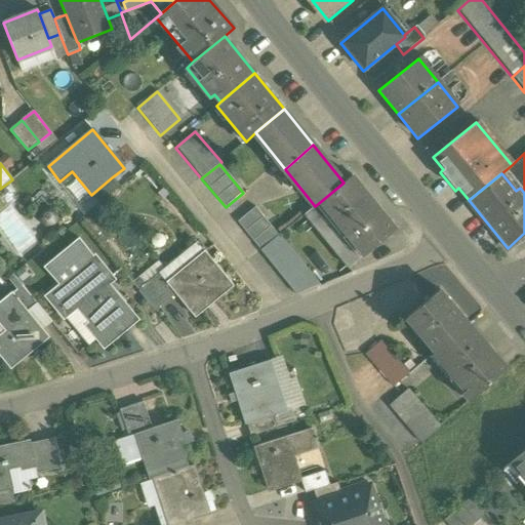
[(396,230),(353,174),(344,183),(320,202),(363,255),(396,230)]
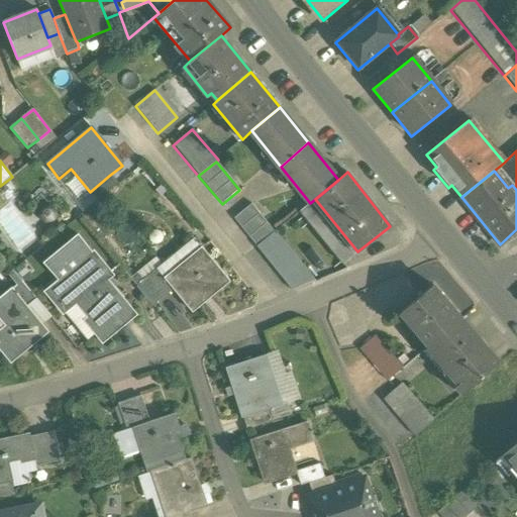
[(110,175),(90,192),(97,201),(117,184),(110,175)]
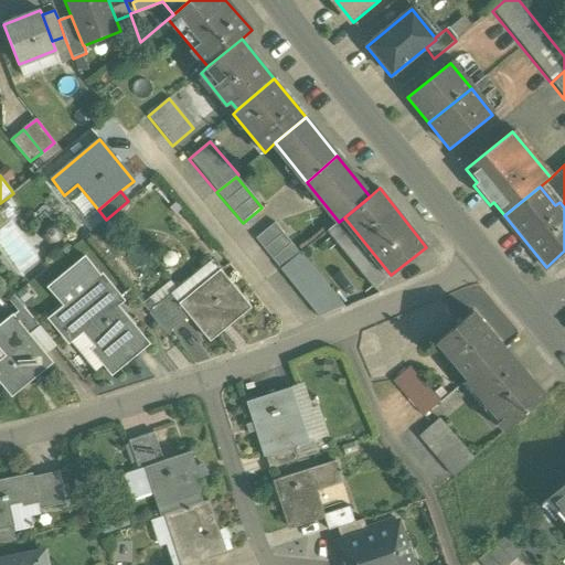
[(391,275),(344,217),(339,222),(329,231),(374,288),(391,275)]
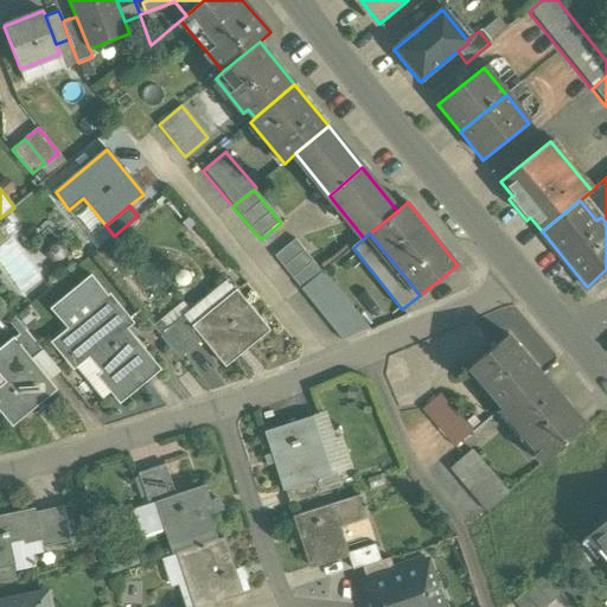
[(323,274),(295,241),(275,257),(302,291),(323,274)]
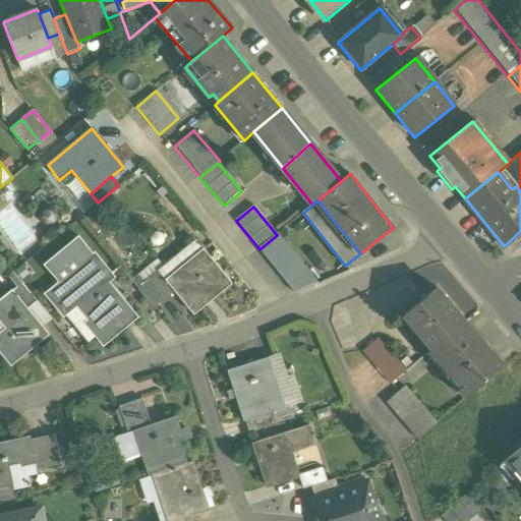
[(316,285),(278,234),(277,235),(259,249),(294,294),(316,285)]
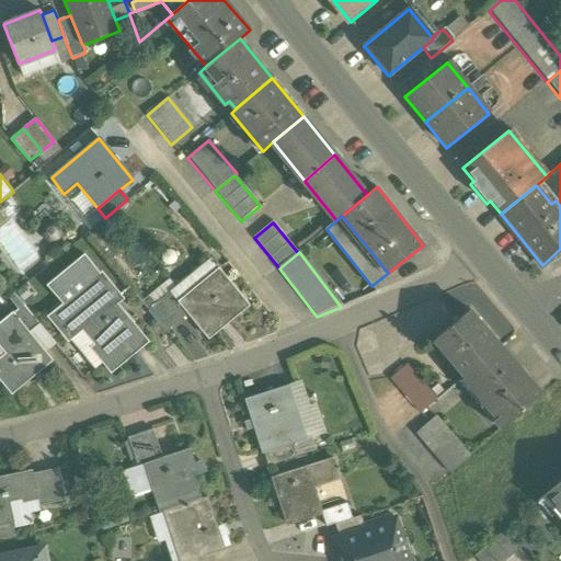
[(121,299),(101,275),(101,276),(84,255),(47,287),(64,307),(49,318),(66,336),(82,323),(101,346),(94,352),(109,368),(129,351),(133,355),(146,345),(130,325),(133,323),(116,302),(121,299)]
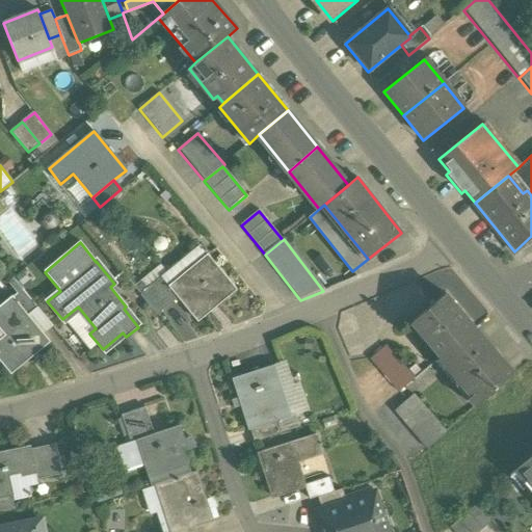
[(200,246),(163,276),(170,286),(208,257),(200,246)]
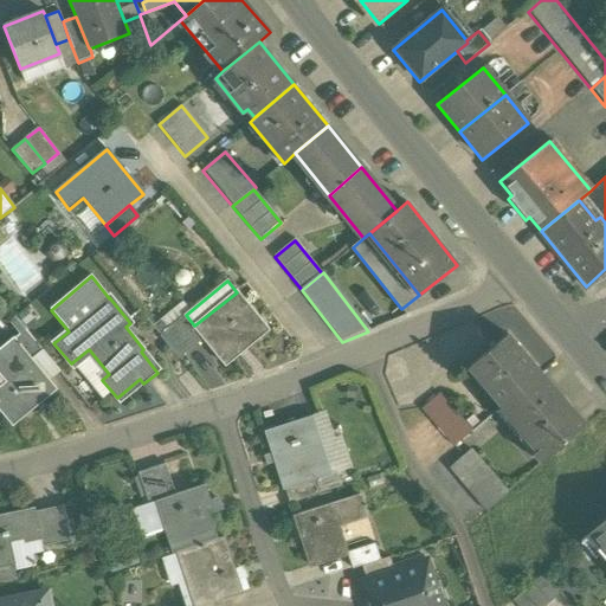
[(237,292),(194,326),(202,336),(225,365),(268,330),(237,292)]
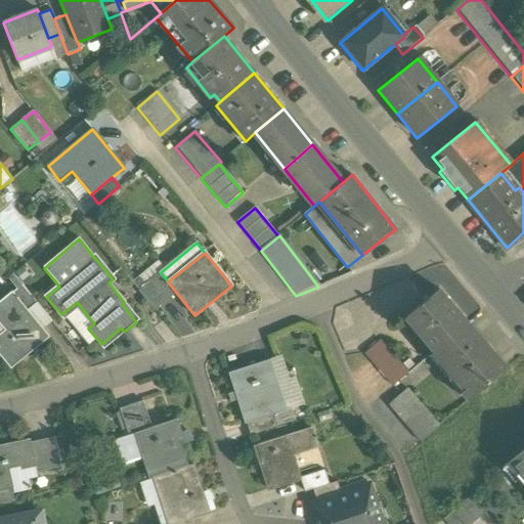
[(168,281),(161,272),(137,291),(153,309),(175,291),(168,281)]
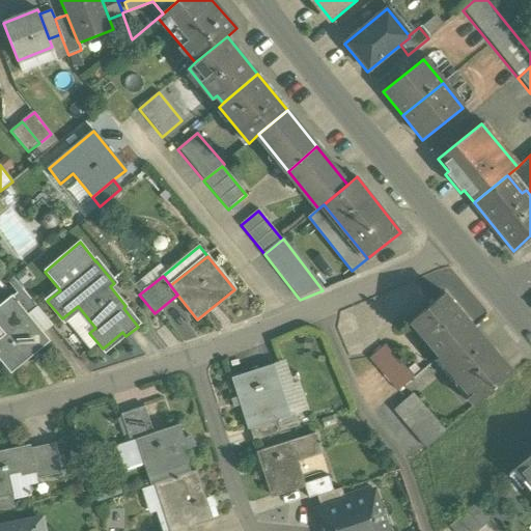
[(37,308),(23,289),(12,298),(28,315),(37,308)]
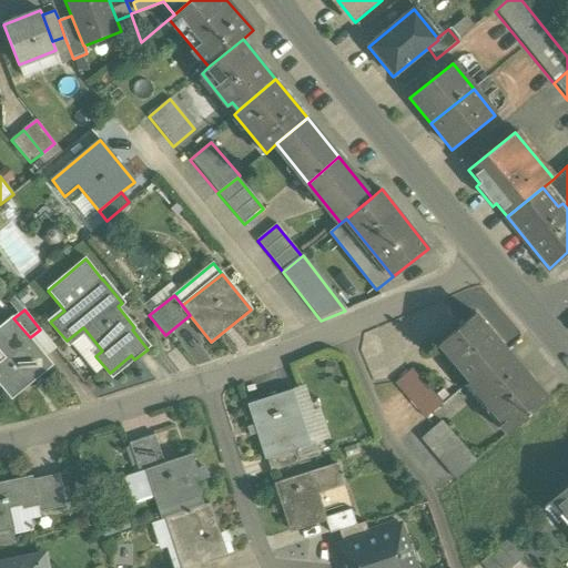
[(476,315),(440,346),(472,383),(507,352),(476,315)]
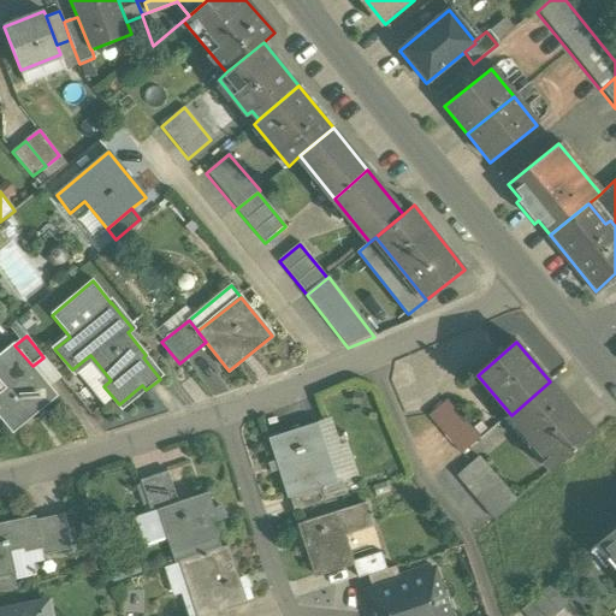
[(33,366),(15,345),(0,356),(0,379),(7,390),(0,396),(0,419),(11,433),(57,397),(33,366)]
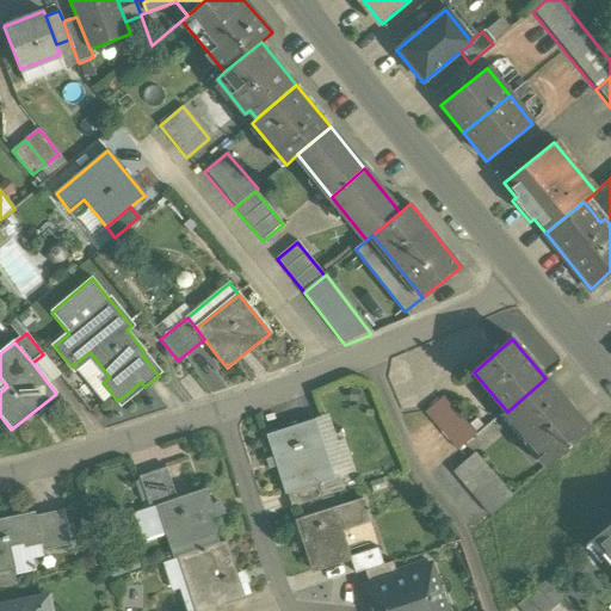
[(507,412),(501,417),(545,469),(591,431),(545,378),(507,412)]
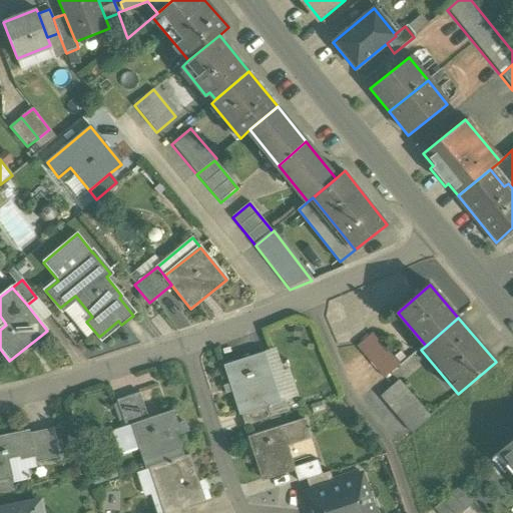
[(399,366),(372,335),(357,348),(384,380),(399,366)]
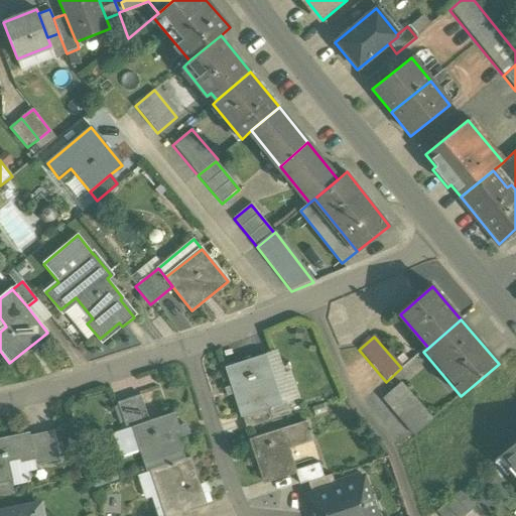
[(267,357),(227,369),(242,418),(243,417),(270,409),(282,405),(267,357)]
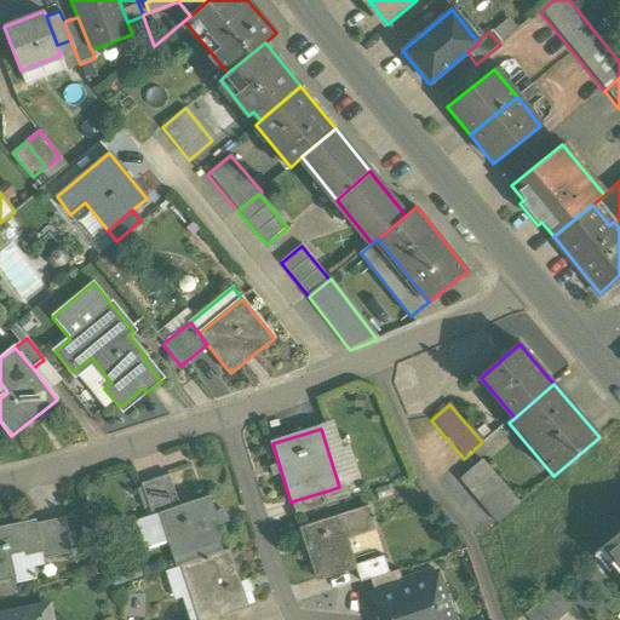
[(520,506),(482,463),(460,482),(497,526),(520,506)]
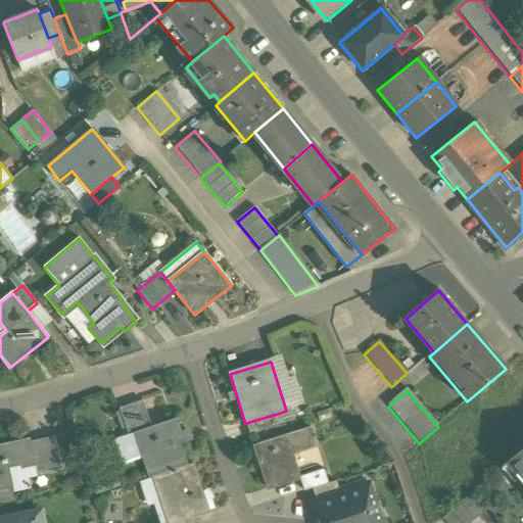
[(143,401),(120,410),(129,436),(134,434),(151,428),(143,401)]
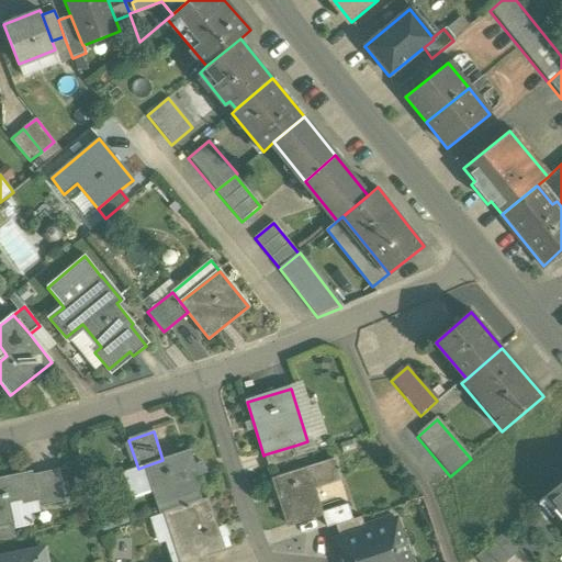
[(294,446),(265,454),(268,468),(298,459),(294,446)]
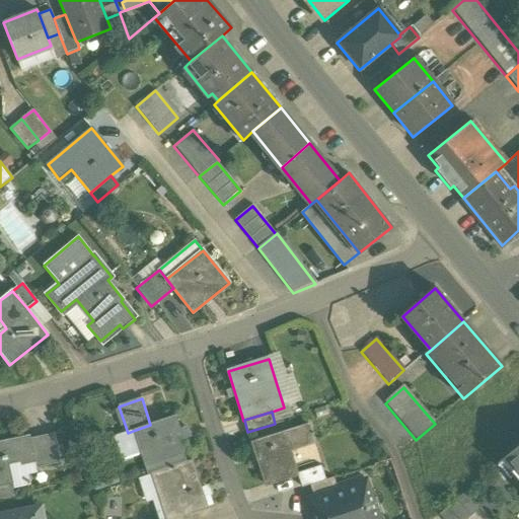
[(150,425),(133,431),(149,476),(152,475),(187,463),(178,442),(183,440),(175,417),(150,425)]
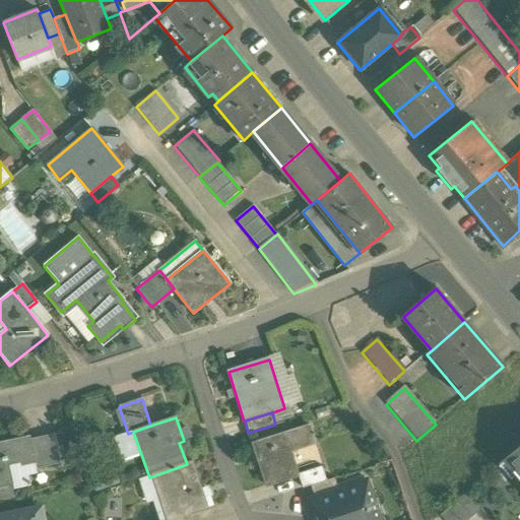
[(309,427),(253,445),(266,488),(299,476),(298,475),(290,453),(315,445),(309,427)]
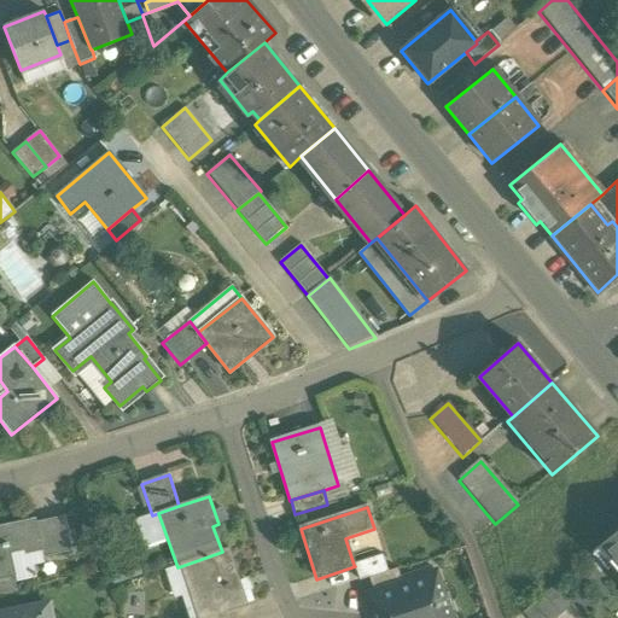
[(65,514),(36,522),(42,551),(44,557),(73,551),(65,514)]
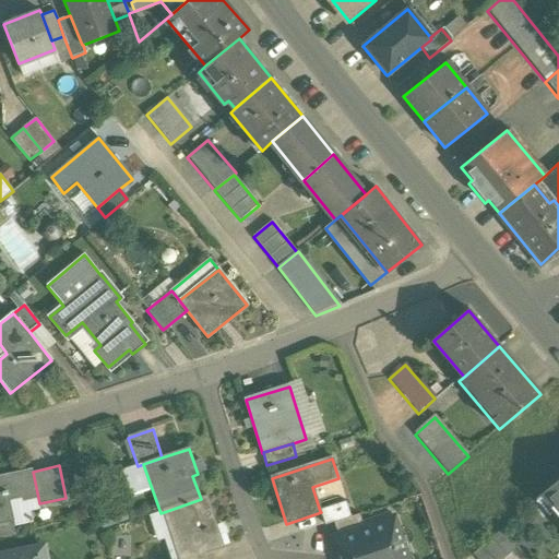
[(32,467),(0,474),(0,524),(13,521),(15,521),(11,500),(24,497),(25,501),(38,498),(33,472),(32,467)]
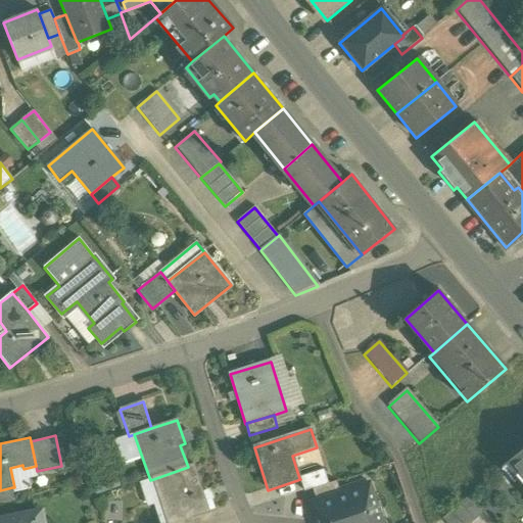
[(522,450),(508,465),(522,483),(522,450)]
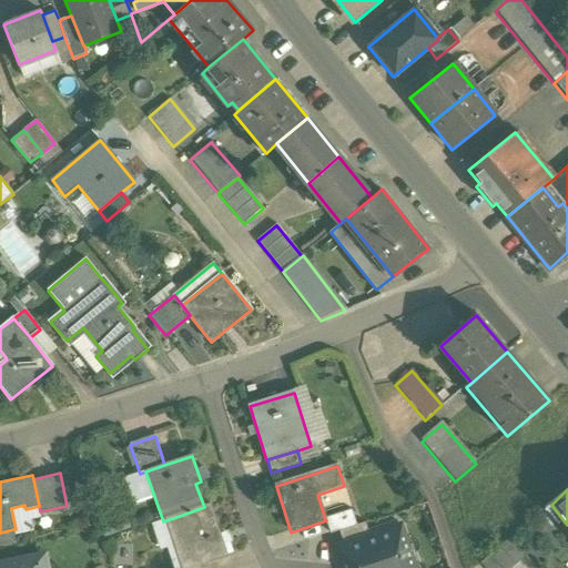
[(204,507),(166,520),(181,567),(194,567),(209,564),(226,558),(210,506),(204,507)]
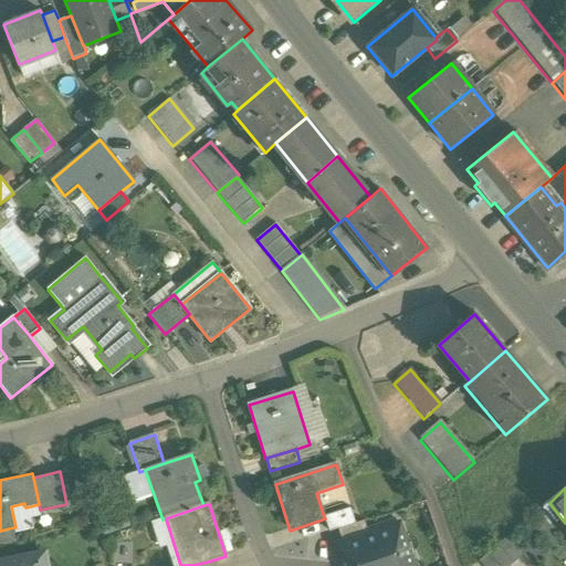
[(350,509),(324,517),(325,519),(329,533),(337,530),(355,524),(350,509)]
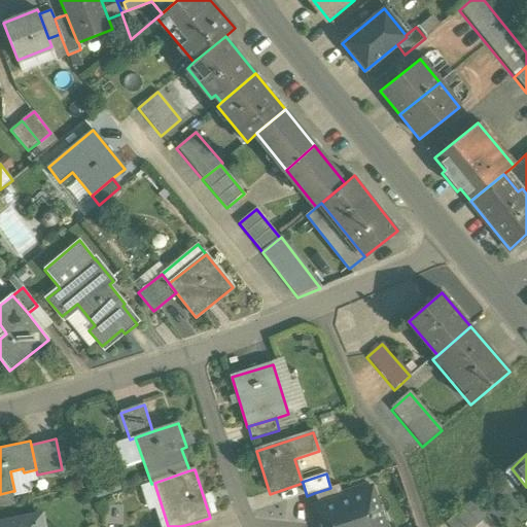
[(330,488),(314,493),(319,506),(343,499),(339,486),(330,488)]
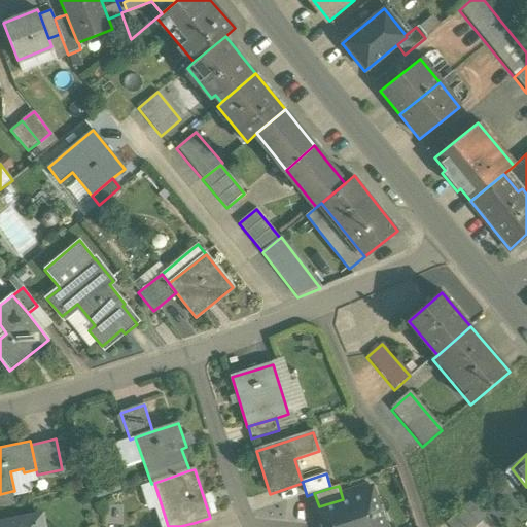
[(343,499),(319,506),(325,526),(375,526),(371,511),(378,507),(372,489),(343,499)]
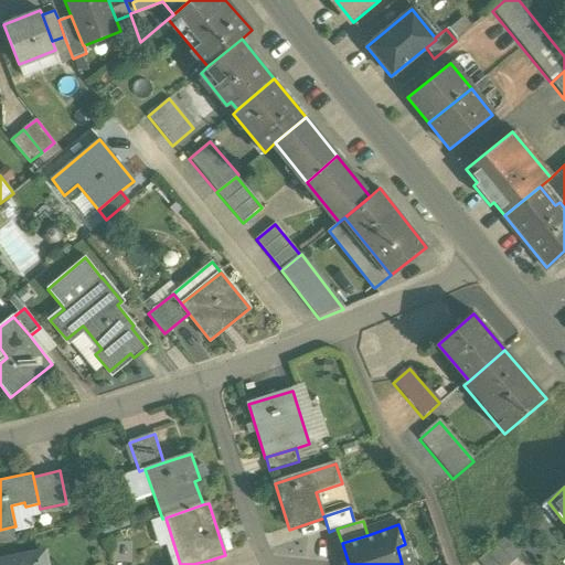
[(13,526),(0,530),(0,543),(16,540),(13,526)]
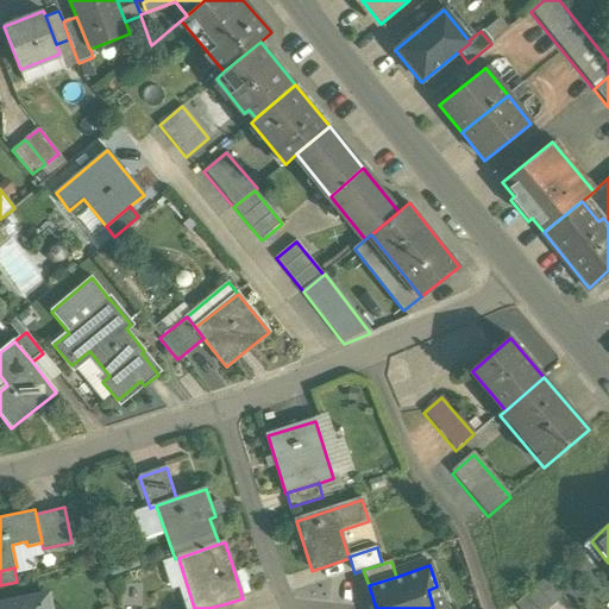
[(545,579),(514,606),(518,608),(550,608),(563,600),(545,579)]
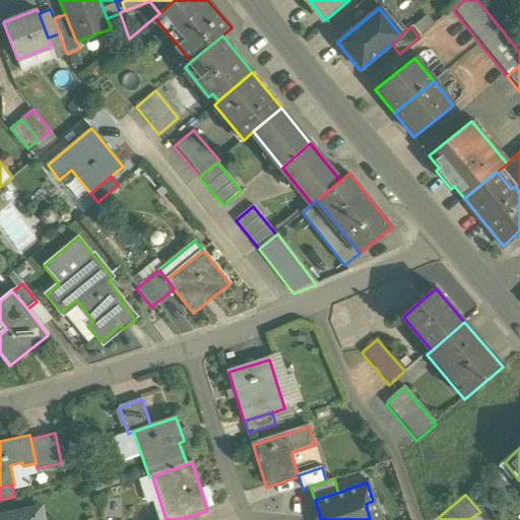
[(43,519),(41,507),(0,515),(0,519),(43,519)]
